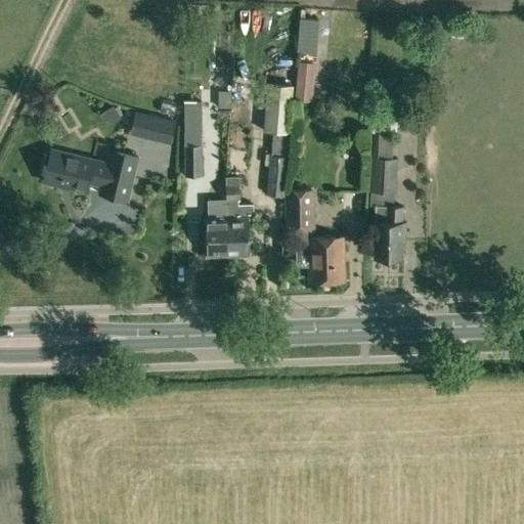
[(311,100),(314,62),(299,61),(296,99),(311,100)]
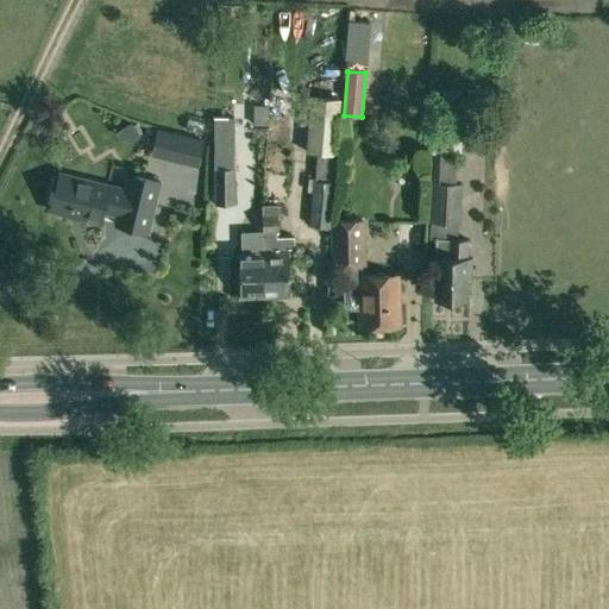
[(286,93),(276,104),(293,118),(302,108),(286,93)]
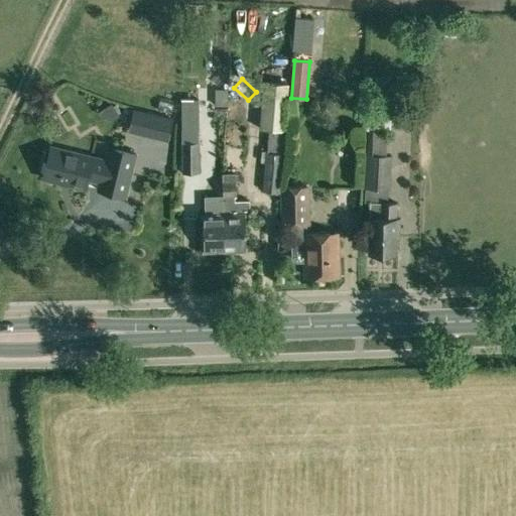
[(263,83),(259,127),(269,128),(285,129),(287,85),(263,83)]
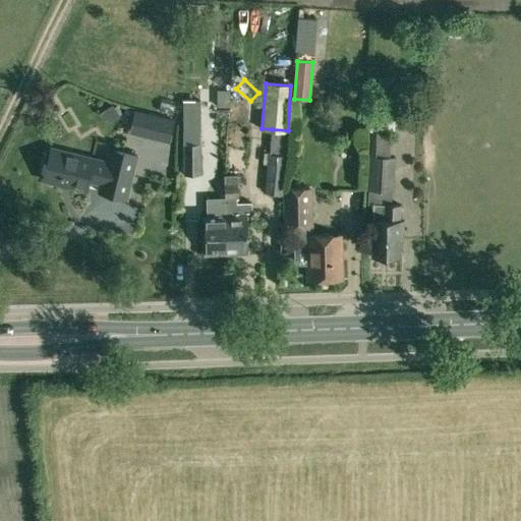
[(217,107),(229,107),(229,91),(217,90),(217,107)]
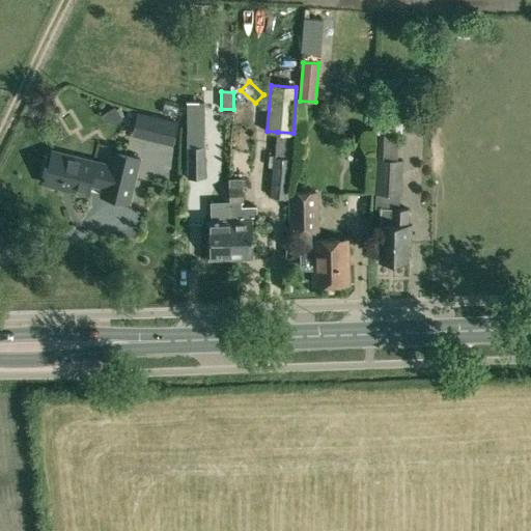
[(203,102),(187,103),(187,147),(204,146),(203,102)]
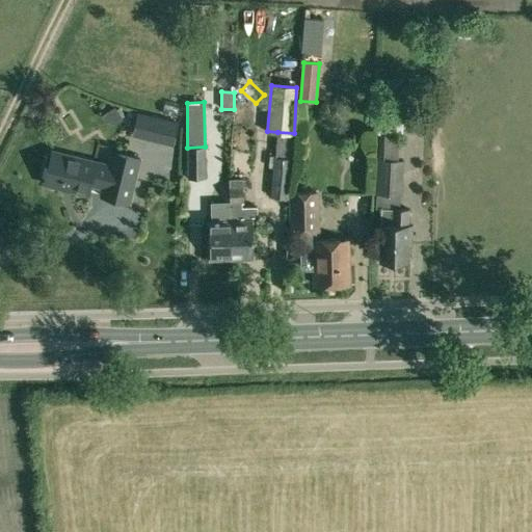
[(114,106),(100,114),(104,121),(117,124),(123,120),(114,106)]
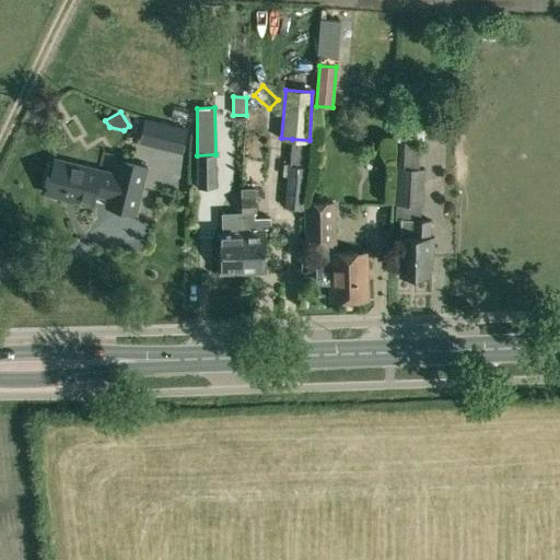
[(187,128),(146,118),(140,143),(181,153),(187,128)]
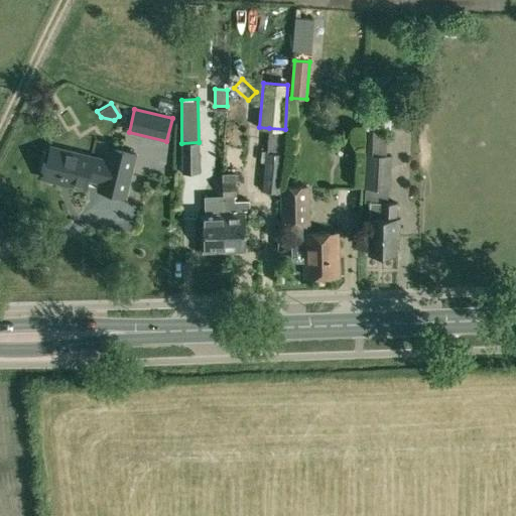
[(285,129),(269,128),(267,151),(283,152),(285,129)]
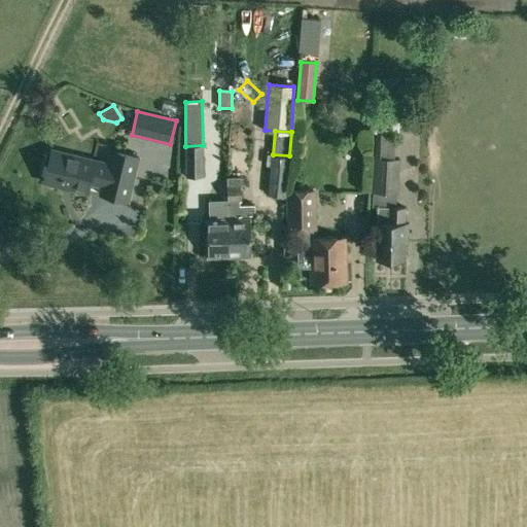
[(203,145),(185,146),(186,178),(204,178),(203,145)]
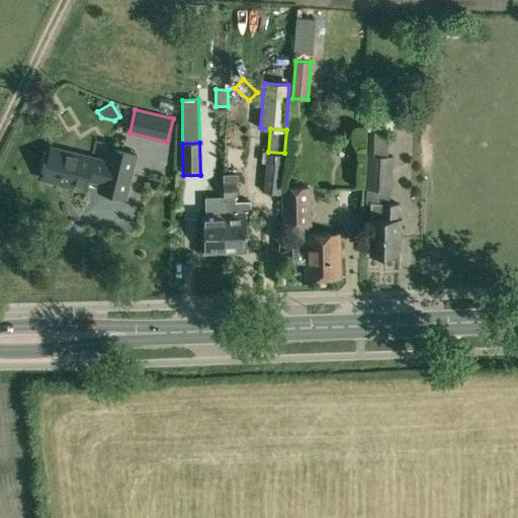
[(51,147),(44,179),(85,189),(87,182),(99,185),(98,189),(125,196),(137,154),(108,147),(104,163),(92,160),(93,157),(51,147)]
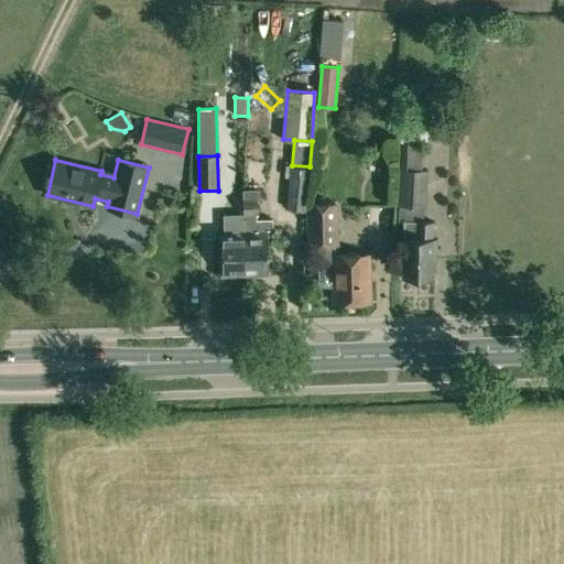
[(310,166),(292,165),(291,165),(286,208),(306,210),(311,166),(310,166)]
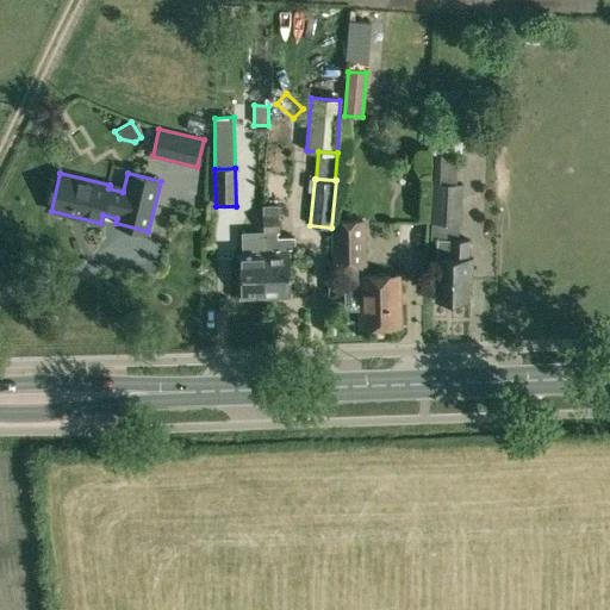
[(431,222),(460,223),(461,185),(434,182),(431,222)]
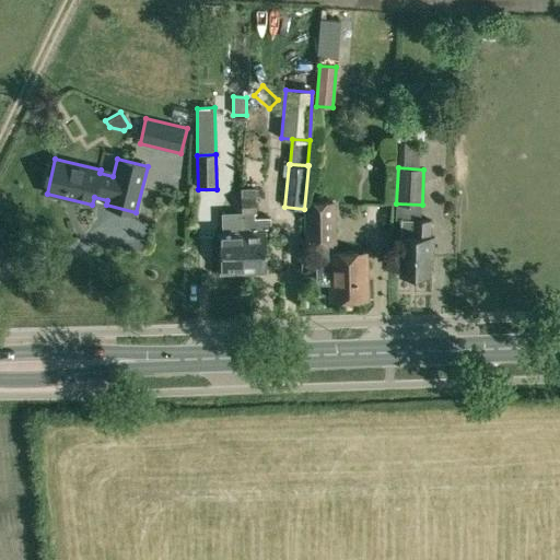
[(243,234),(244,270),(266,269),(265,235),(271,235),(271,217),(256,217),(255,188),(242,188),(242,196),(240,196),(241,213),(242,218),(242,234),(243,234)]
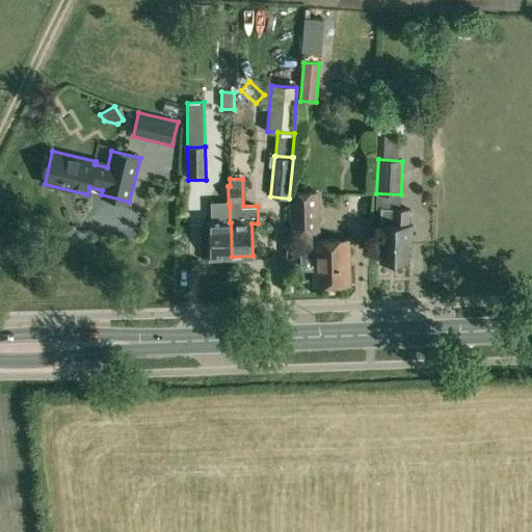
[(291,193),(289,231),(318,230),(318,192),(291,193)]
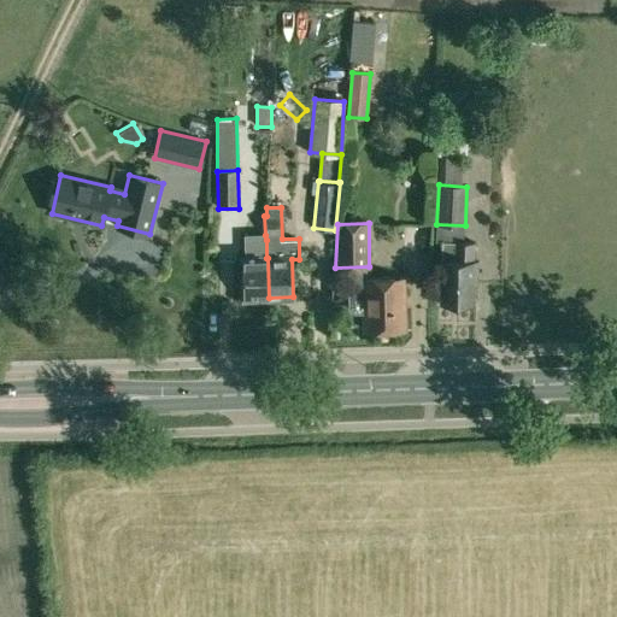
[(244,298),(269,298),(268,258),(266,258),(266,240),(265,235),(245,235),(245,257),(242,257),(244,298)]
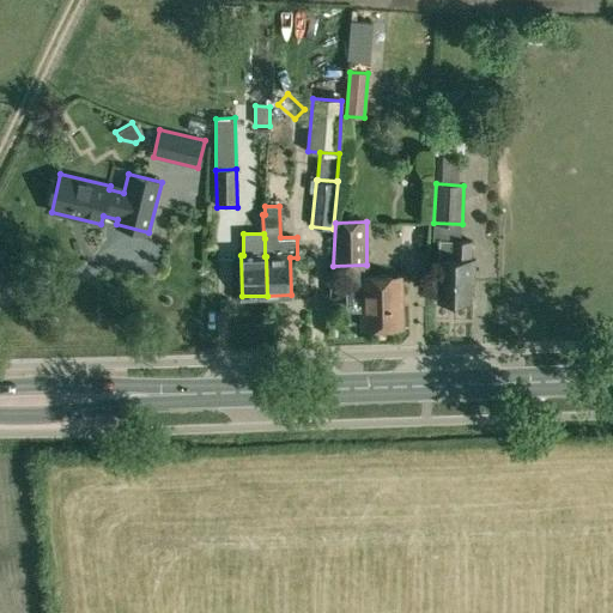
[(413,250),(432,252),(434,234),(414,234),(413,250)]
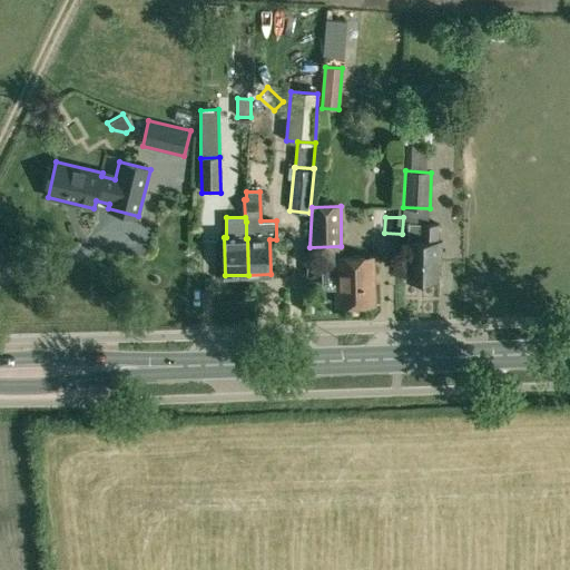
[(439,224),(428,224),(409,224),(409,241),(408,241),(408,278),(438,278),(438,261),(441,261),(442,242),(439,242),(439,224)]
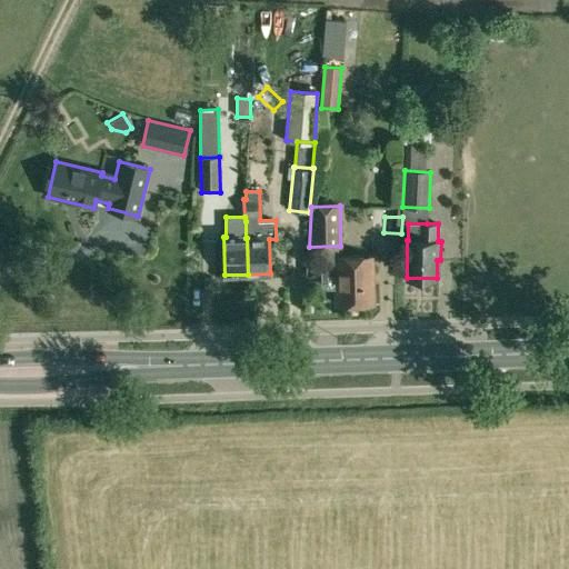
[(325,259),(320,263),(321,283),(326,289),(337,289),(338,305),(373,303),(372,257),(336,258),(336,259),(325,259)]
